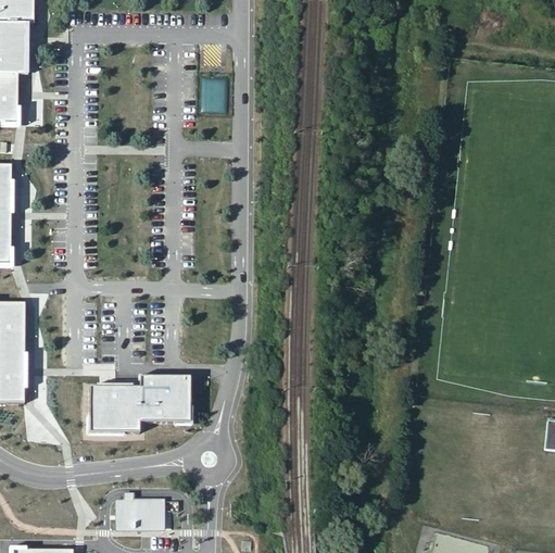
[(0,0),(0,122),(17,123),(19,73),(26,73),(26,23),(35,23),(34,0),(0,0)]
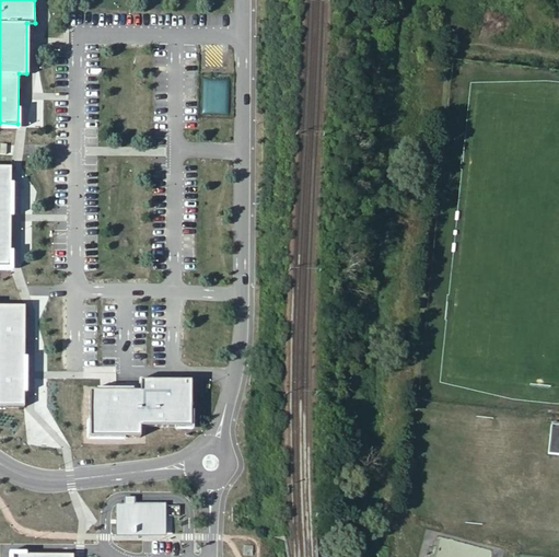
[(0,164),(0,265),(11,266),(12,164),(0,164)]
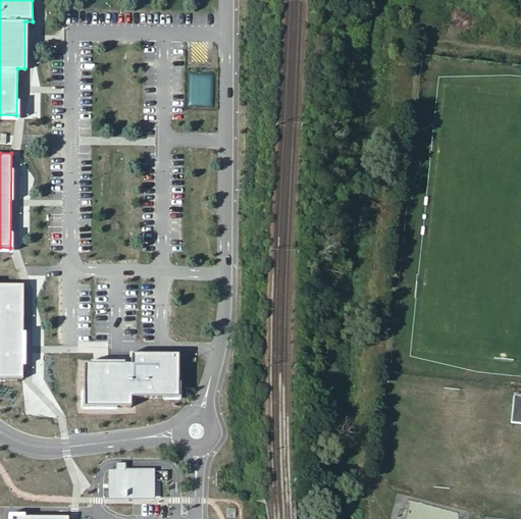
[(0,376),(23,377),(23,282),(0,282),(0,376)]
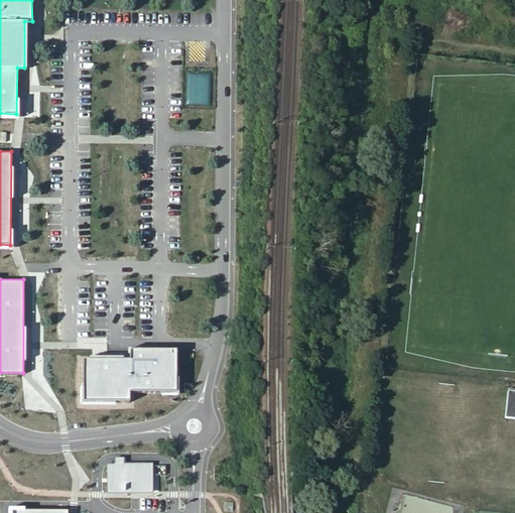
[(84,357),(83,400),(130,400),(130,390),(176,391),(176,348),(130,348),(130,358),(114,358),(103,357),(84,357)]
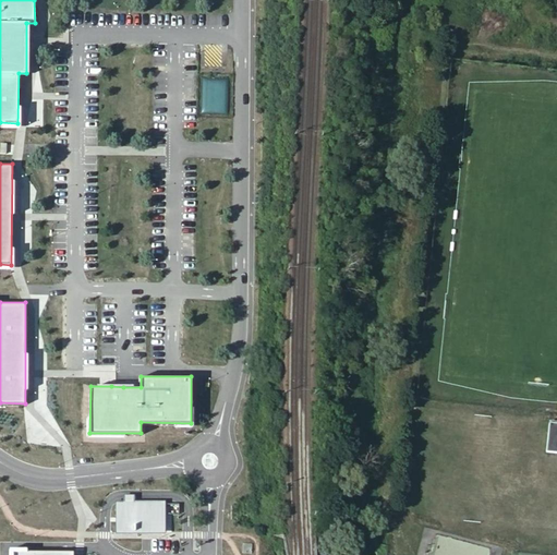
[(556,420),(549,419),(546,448),(556,448),(556,420)]
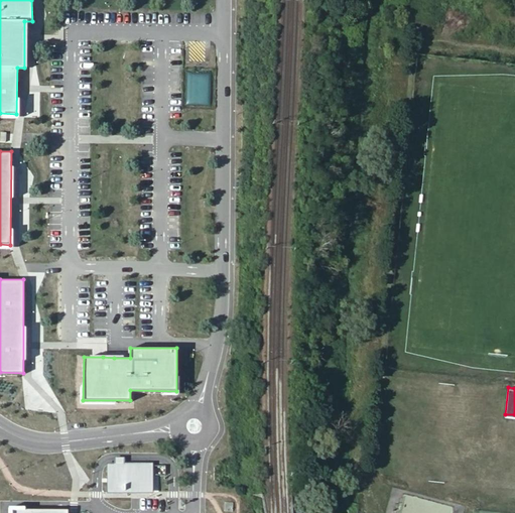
[(109,487),(152,488),(153,462),(126,462),(126,459),(116,459),(116,462),(109,462),(109,487)]
